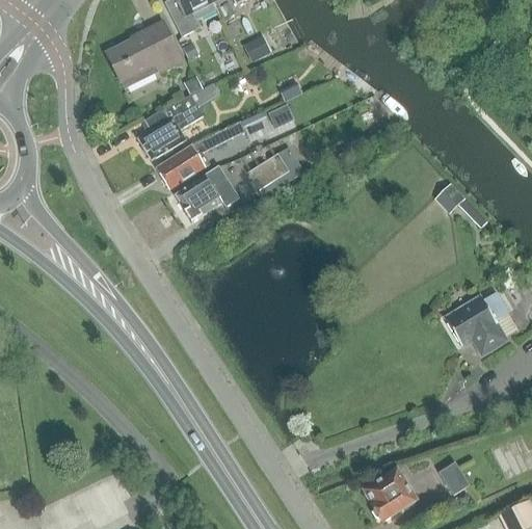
[(215,9),(210,0),(176,0),(179,4),(167,10),(181,36),(201,27),(196,20),(215,9)]
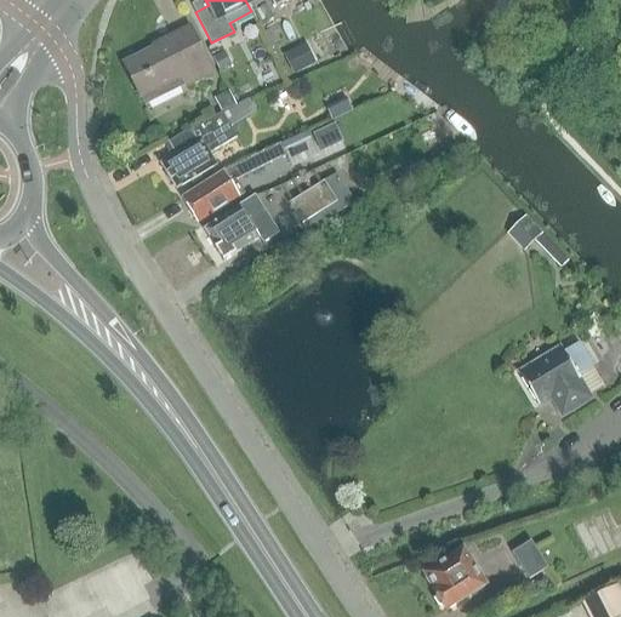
[(175,36),(124,62),(143,102),(210,69),(188,26),(172,33),(175,36)]
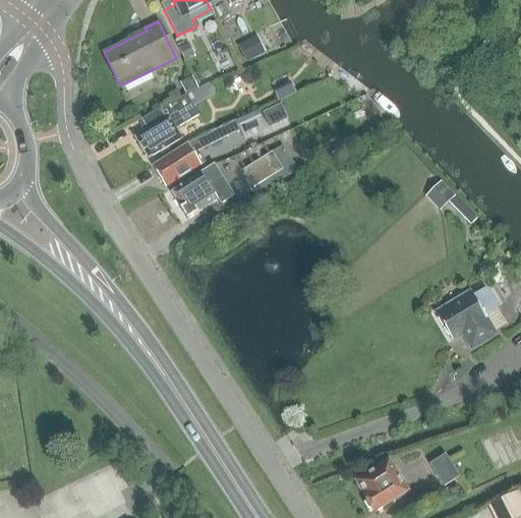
[(255,34),(237,44),(245,60),(265,51),(255,34)]
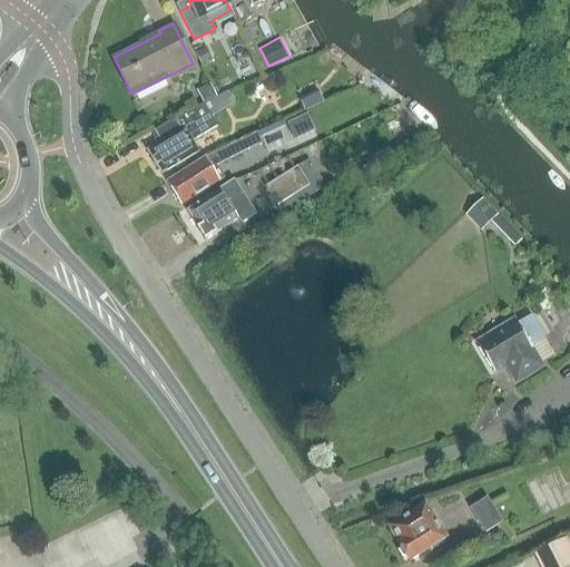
[(206,45),(195,51),(200,61),(212,56),(206,45)]
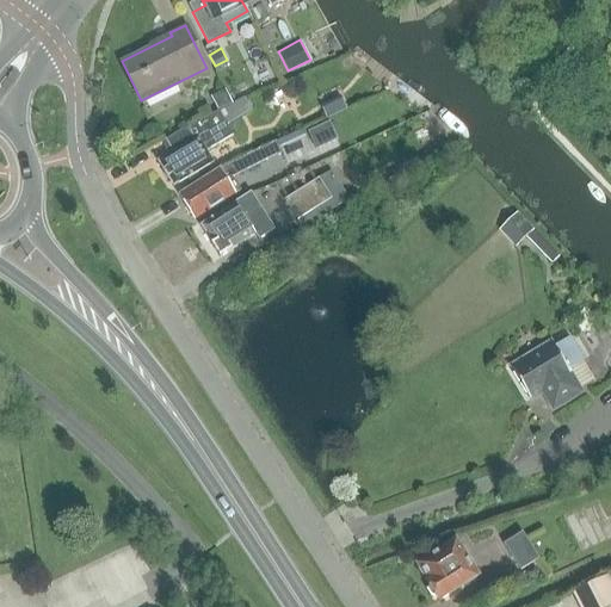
[(292,79),(282,85),(288,95),(297,90),(292,79)]
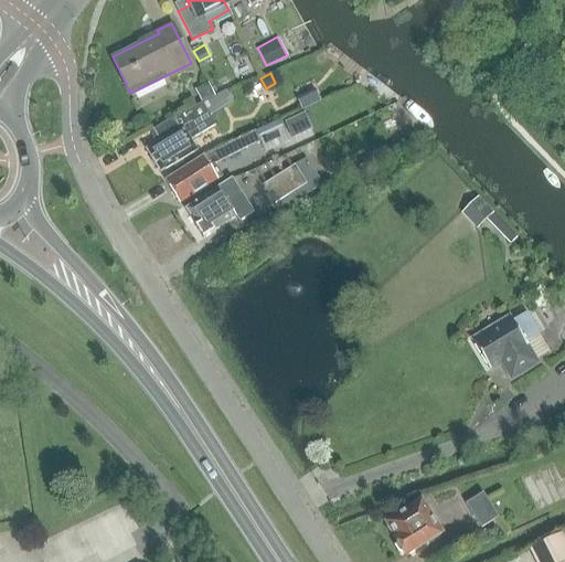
[(193,87),(200,101),(214,94),(208,80),(193,87)]
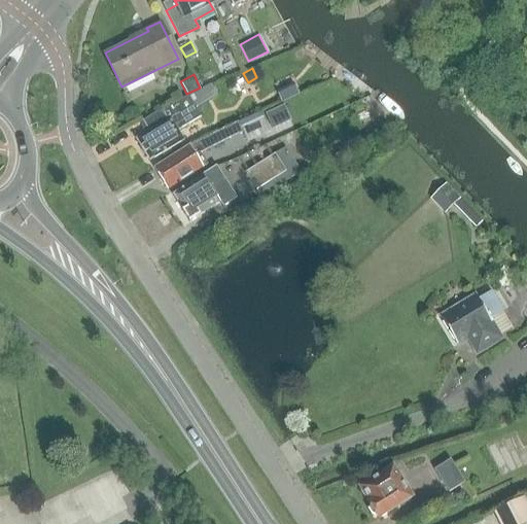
[(176,128),(200,114),(195,106),(216,93),(210,82),(188,95),(187,94),(159,111),(157,109),(139,120),(145,132),(136,137),(149,159),(182,138),(176,128)]
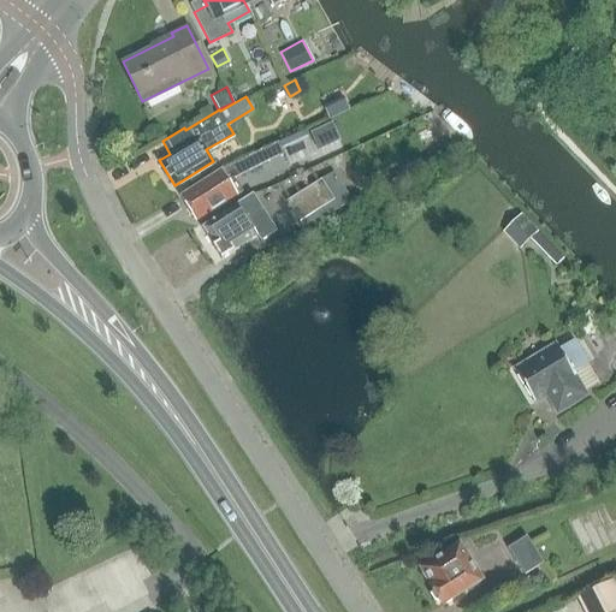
[(331,122),(311,132),(318,149),(339,138),(331,122)]
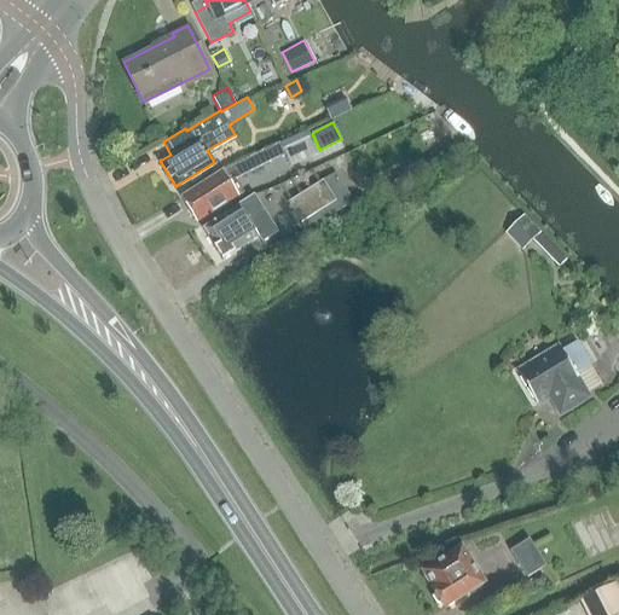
[(316,152),(306,129),(279,141),(290,164),(316,152)]
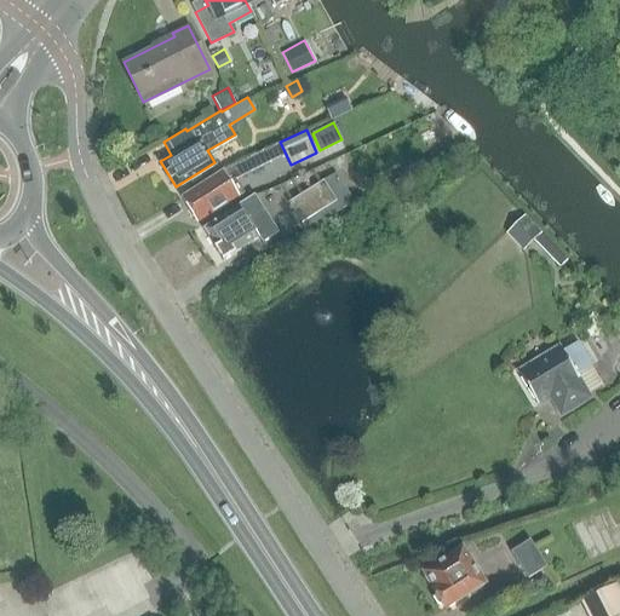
[(239,194),(229,180),(269,160),(263,149),(223,170),(182,195),(197,220),(239,194)]
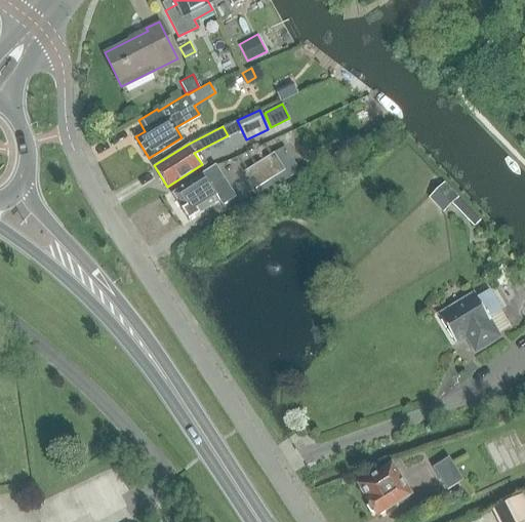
[(284,168),(254,187),(259,195),(299,169),(283,145),(273,151),(284,168)]
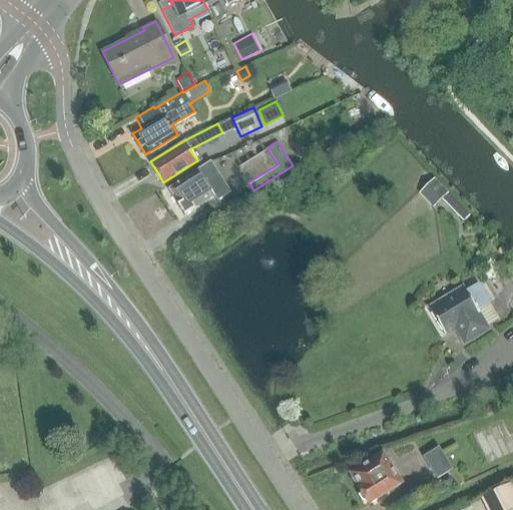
[(261,151),(237,165),(248,182),(278,164),(267,147),(261,151)]
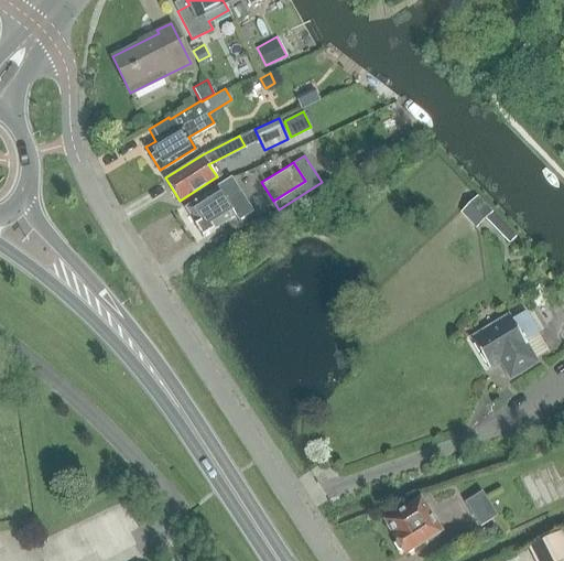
[(192,203),(184,207),(195,224),(194,224),(202,236),(214,228),(213,228),(235,214),(237,218),(238,219),(252,209),(239,189),(230,175),(215,185),(216,187),(192,203)]
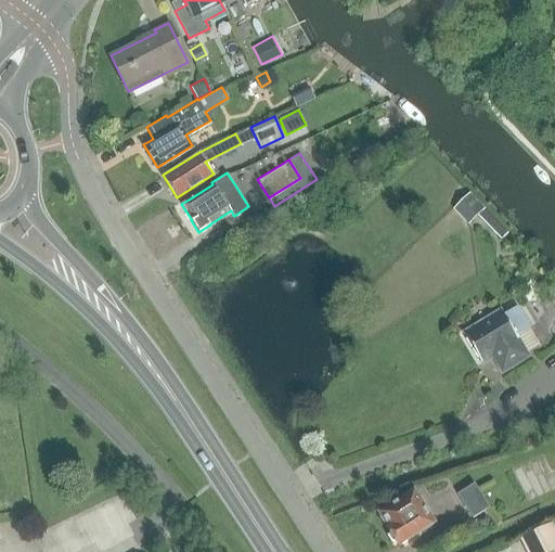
[(468,191),(455,204),(470,219),(477,214),(483,206),(468,191)]
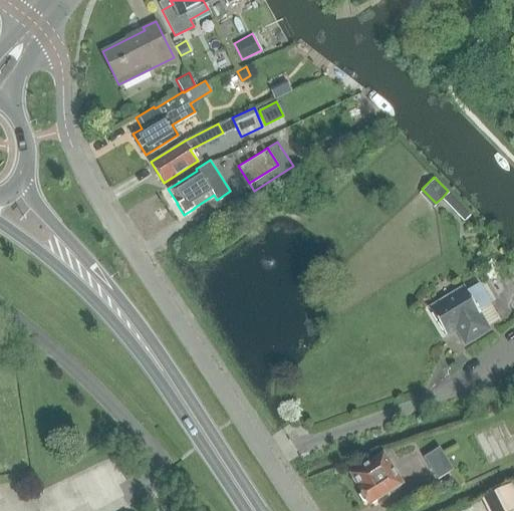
[(462,207),(456,212),(463,220),(469,214),(462,207)]
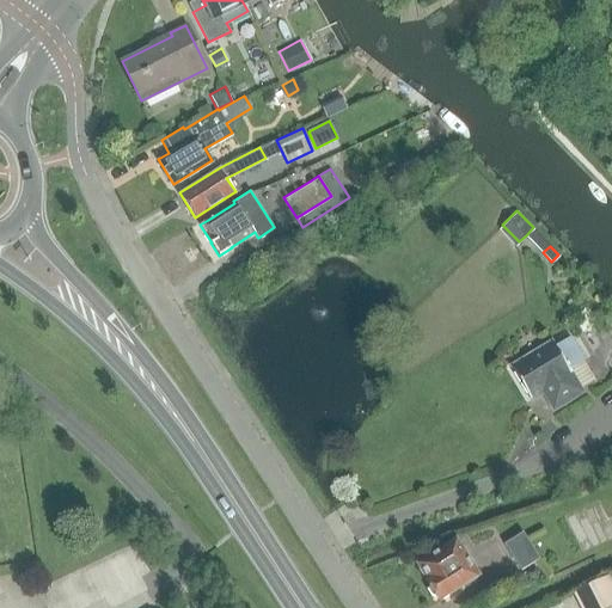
[(525,354),(524,357),(509,366),(530,398),(542,391),(552,409),(582,391),(568,367),(581,358),(568,337),(555,345),(551,341),(537,349),(534,348),(525,354)]
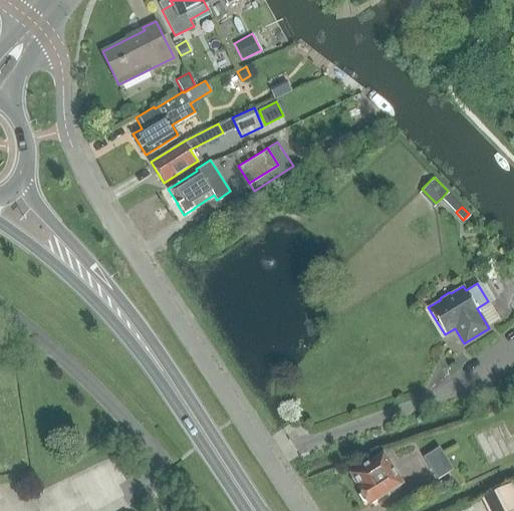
[(437,478),(453,468),(439,447),(423,456),(437,478)]
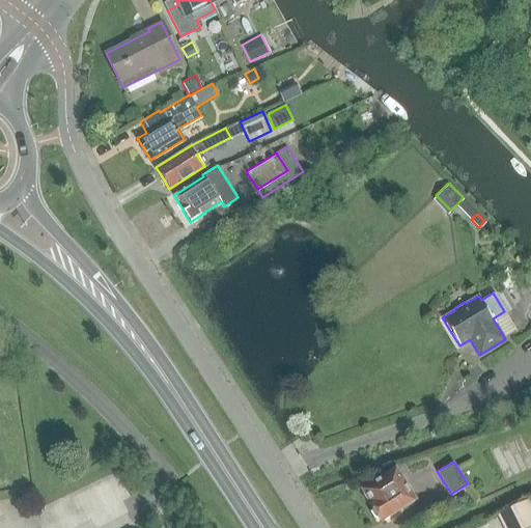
[(381,520),(415,499),(395,467),(361,489),(372,507),(371,510),(374,516),(379,517),(381,520)]
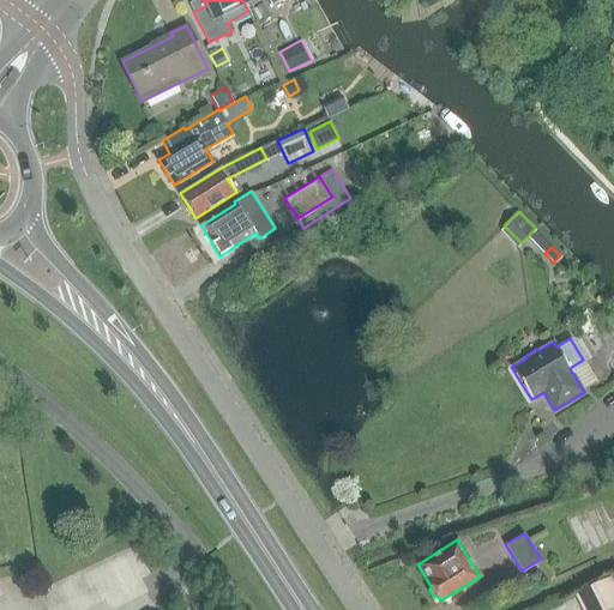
[(612,609),(613,609),(613,583),(611,574),(573,593),(582,609),(612,609)]
